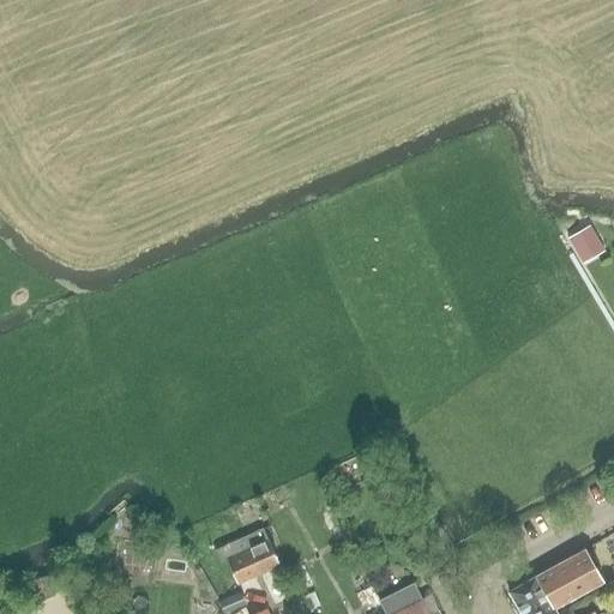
[(599,248),(587,226),(569,235),(579,258),(599,248)]
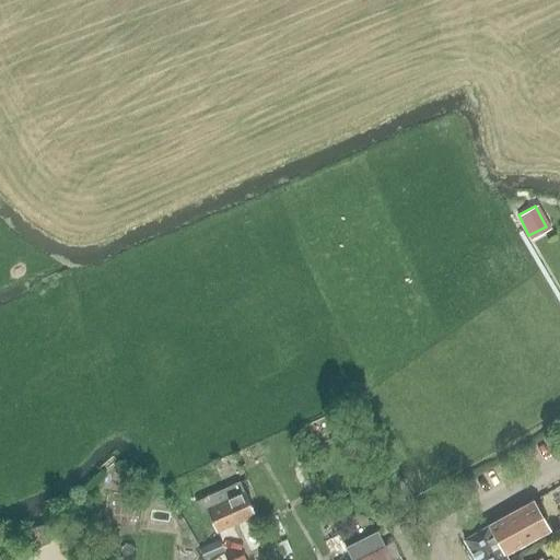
[(244,492),(240,483),(197,502),(201,512),(206,510),(217,533),(255,516),(244,492)]
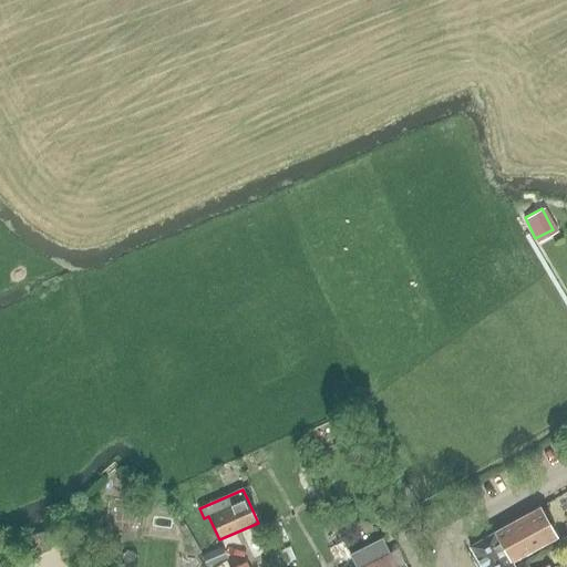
[(512,563),(556,537),(539,507),(495,533),(470,547),(481,566),(513,566),(514,566),(512,563)]
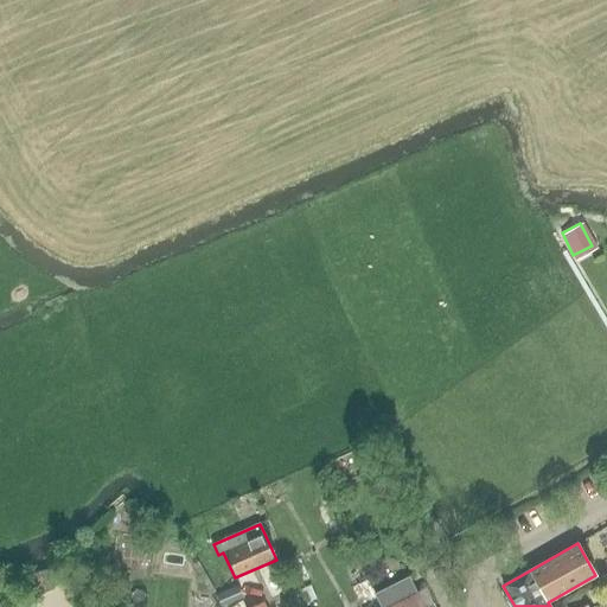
[(416,593),(409,577),(375,594),(381,606),(434,606),(426,589),(416,593)]
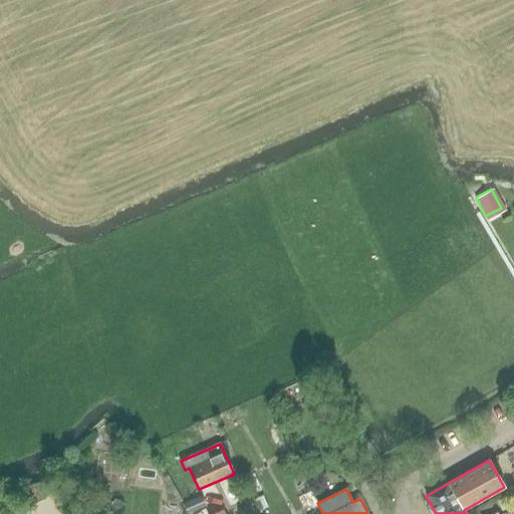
[(207,506),(202,494),(184,502),(189,513),(207,506)]
